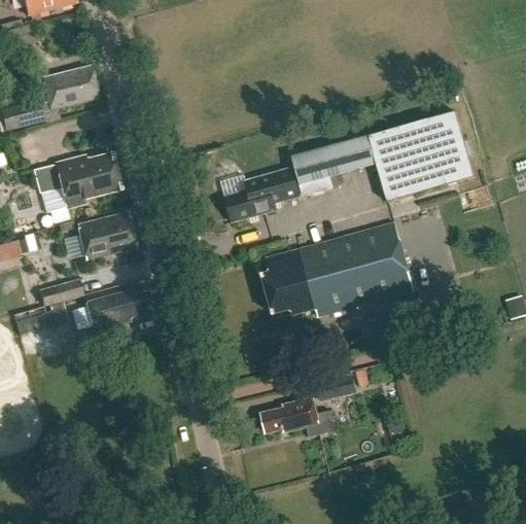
[(74,2),(74,0),(23,0),(27,14),(74,2)]
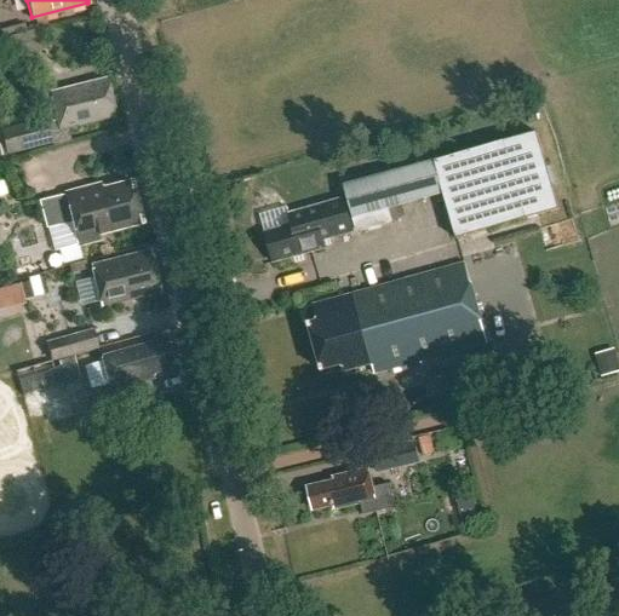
[(18,62),(7,64),(11,81),(23,78),(18,62)]
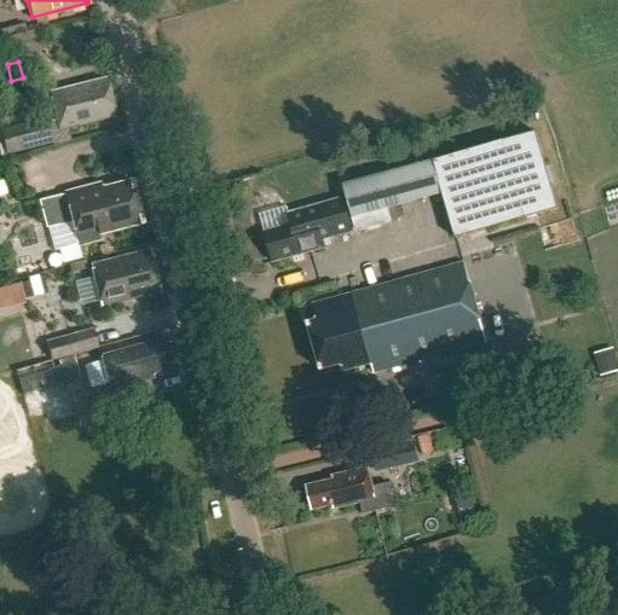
[(114,115),(105,77),(48,91),(58,128),(114,115)]
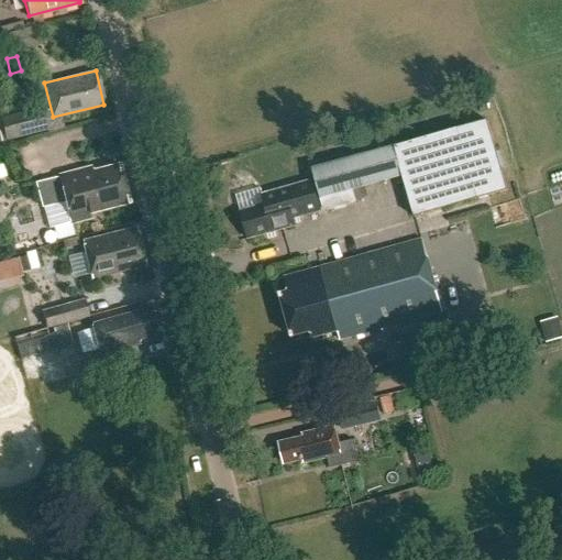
[(0,117),(7,140),(46,130),(41,106),(0,117)]
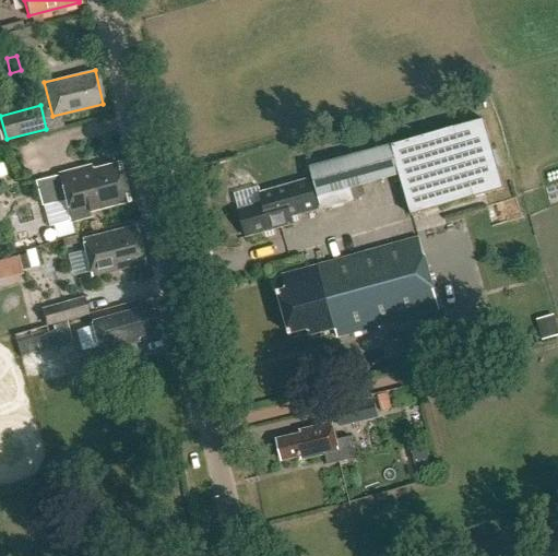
[(410,213),(442,204),(493,189),(488,173),(479,176),(478,169),(496,164),(481,114),(464,118),(465,122),(310,167),(321,205),(321,206),(351,198),(347,187),(398,172),(410,213)]
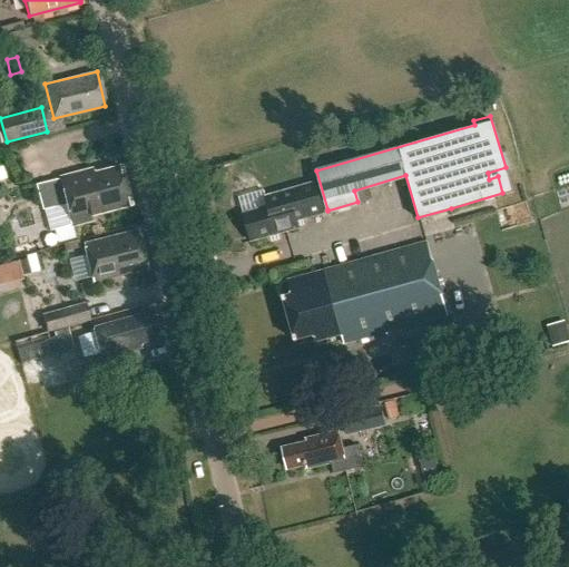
[(41,208),(65,202),(71,225),(91,220),(90,215),(129,205),(119,165),(92,173),(91,168),(35,183),(41,208)]
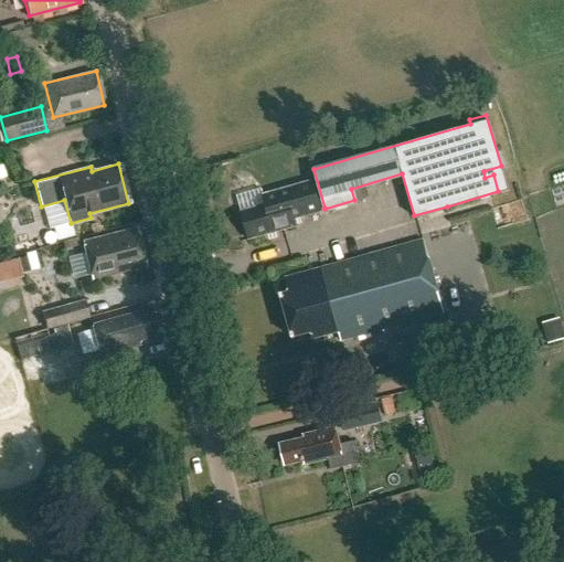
[(320,210),(312,180),(263,193),(265,203),(241,210),(248,237),(295,224),(294,218),(320,210)]
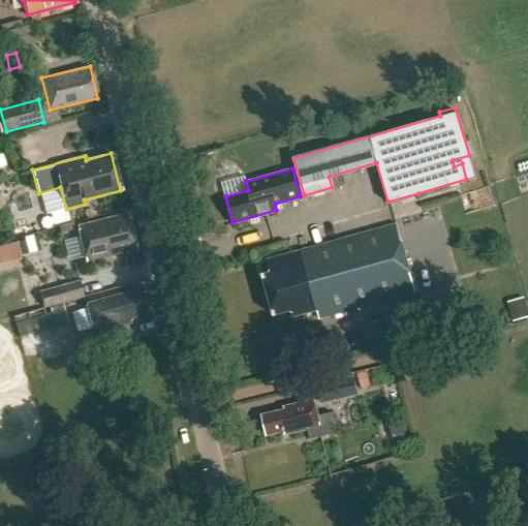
[(78,226),(86,259),(135,247),(127,214),(78,226)]
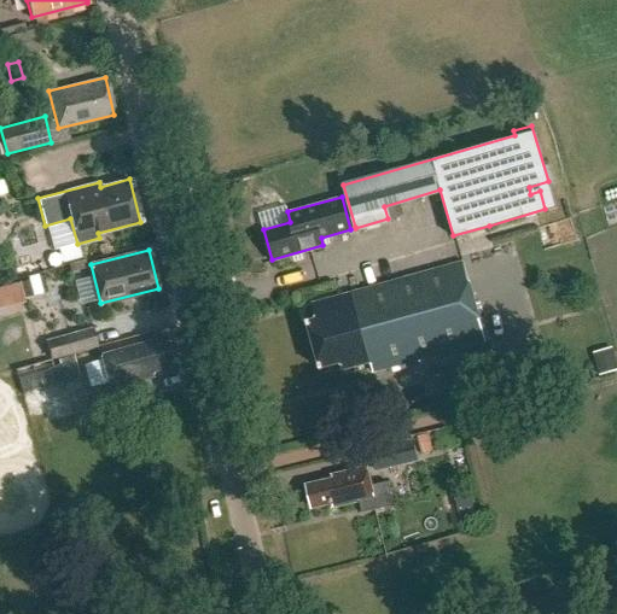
[(484,339),(463,261),(312,303),(315,319),(307,321),(319,368),(339,362),(342,369),(370,361),(372,370),(484,339)]
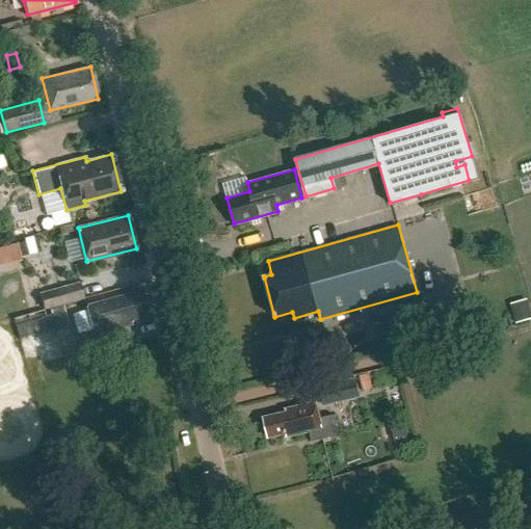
[(17,241),(20,256),(27,254),(24,239),(17,241)]
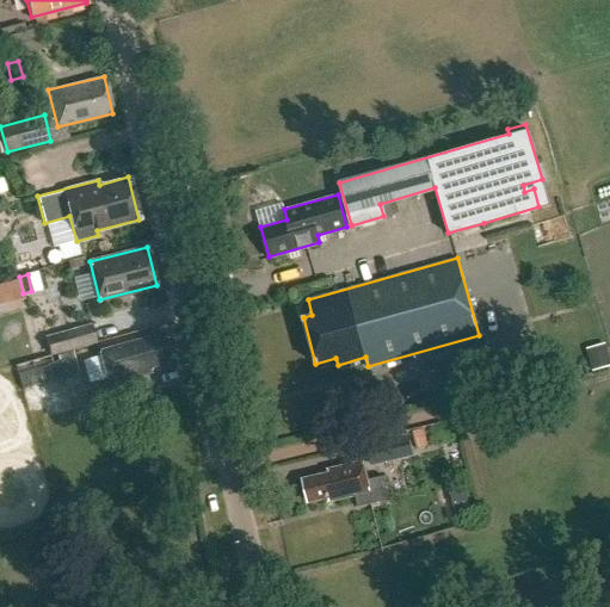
[(0,303),(24,297),(19,277),(18,277),(0,282),(0,303)]
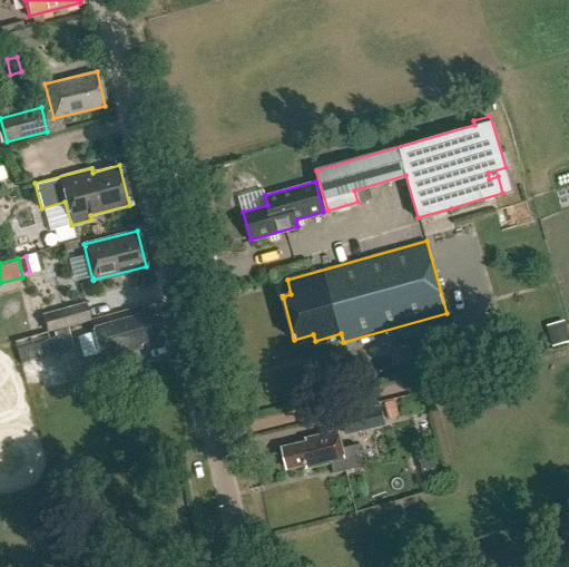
[(85,301),(40,313),(45,330),(89,318),(85,301)]
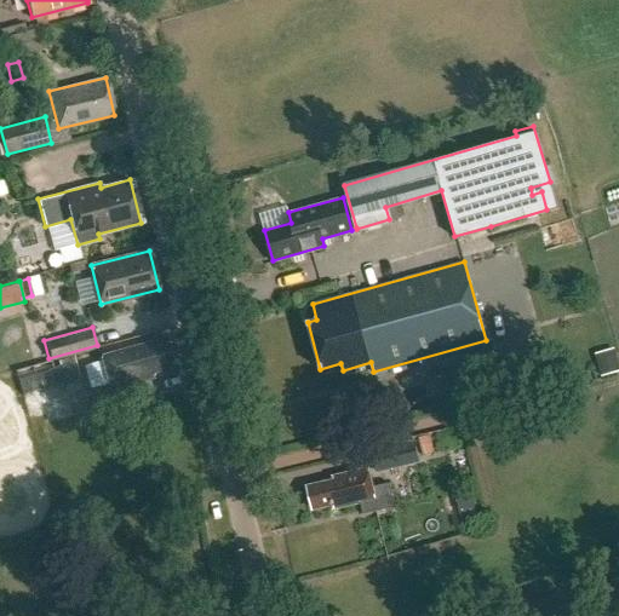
[(173,367),(165,337),(101,355),(109,389),(153,376),(152,372),(173,367)]
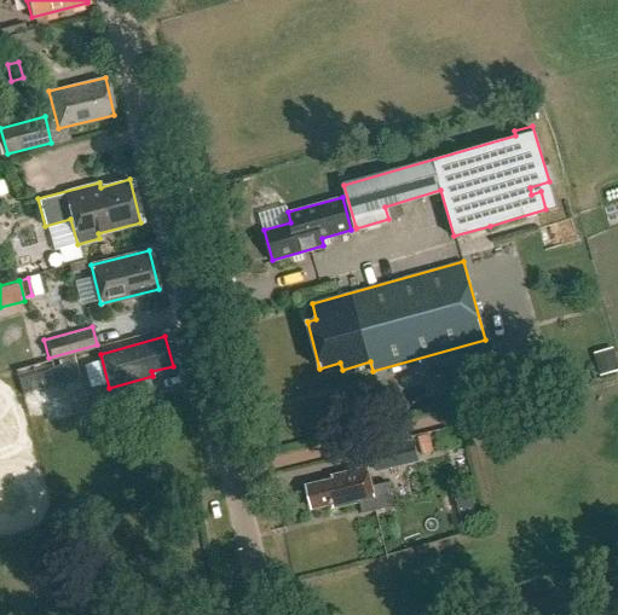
[(71,353),(16,369),(18,376),(22,390),(78,375),(73,357),(71,353)]
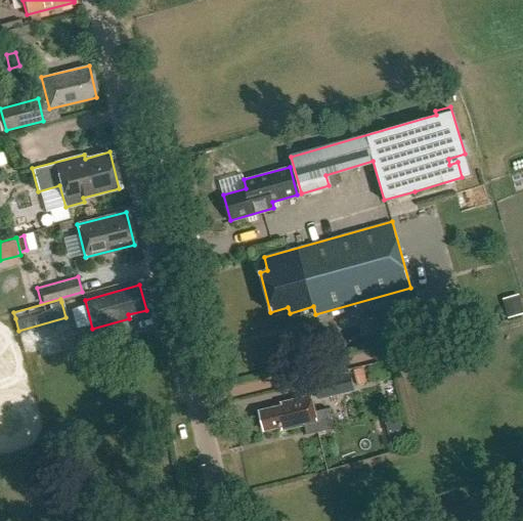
[(408,304),(389,309),(393,326),(412,321),(408,304)]
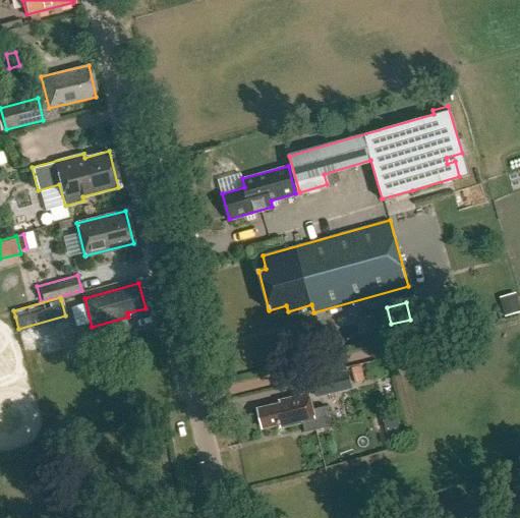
[(315,397),(352,388),(347,367),(310,377),(315,397)]
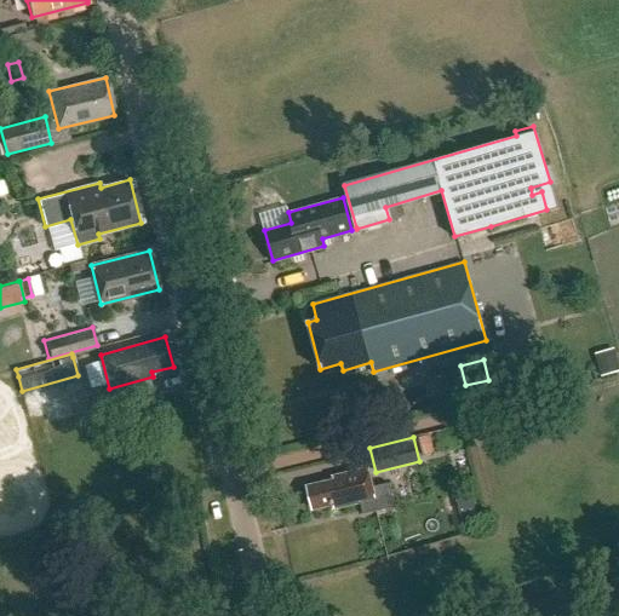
[(339,506),(360,501),(362,513),(395,506),(389,482),(372,485),(367,467),(332,476),(333,481),(308,487),(313,507),(338,501),(339,506)]
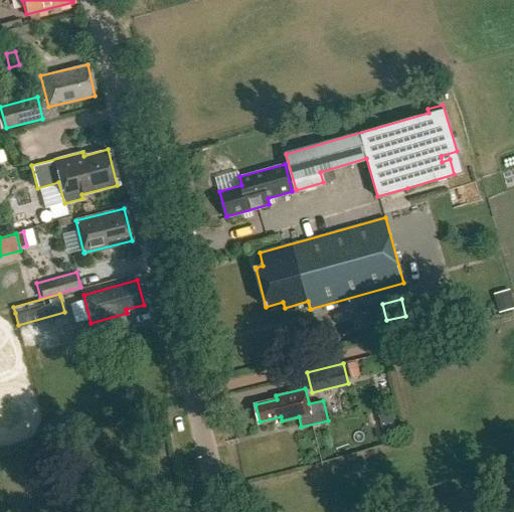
[(396,417),(385,420),(388,435),(399,432),(396,417)]
